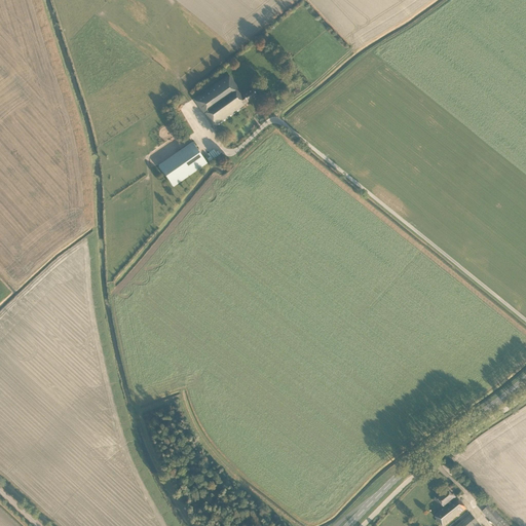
[(243,97),(229,75),(193,100),(214,129),(245,108),(243,107),(257,97),(253,90),(249,92),(243,97)]
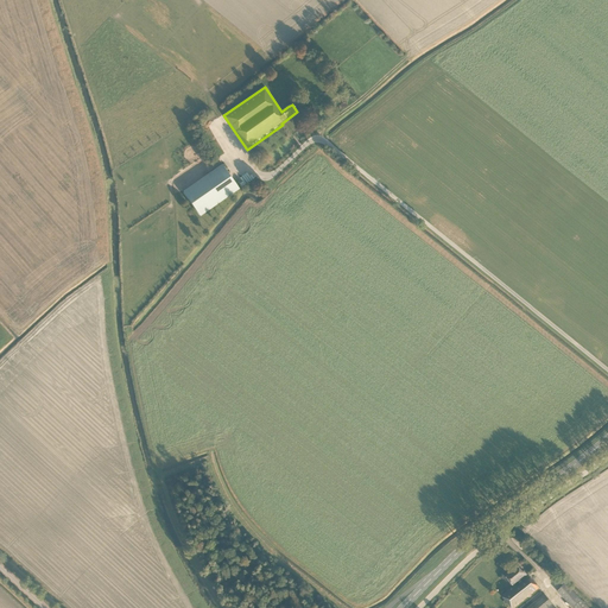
[(239,190),(222,165),(183,191),(200,216),(239,190)]
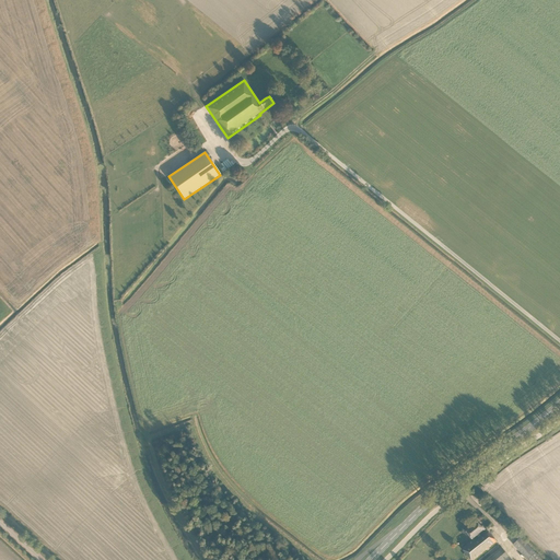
[(500,523),(509,533),(513,528),(504,518),(500,523)]
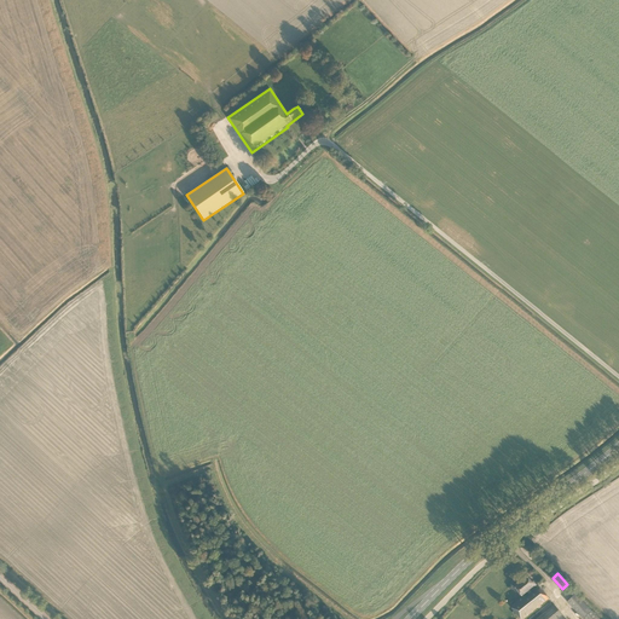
[(510,606),(521,618),(524,618),(550,599),(539,585),(538,586),(537,585),(537,584),(534,580),(533,582),(527,576),(515,586),(522,595),(527,591),(528,591),(510,606)]
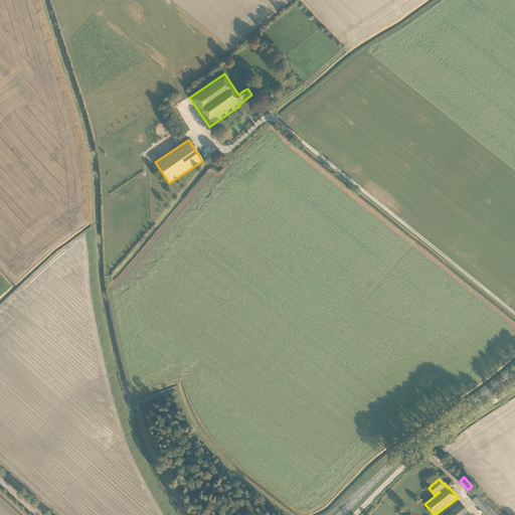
[(499,514),(479,494),(472,501),(485,514),(499,514)]
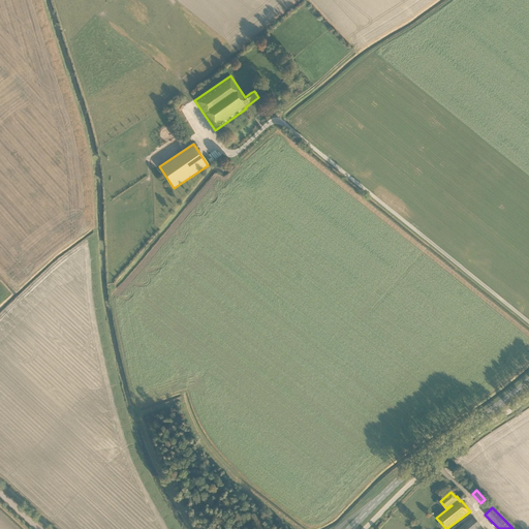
[(484,528),(481,526),(473,517),(458,528),(484,528)]
